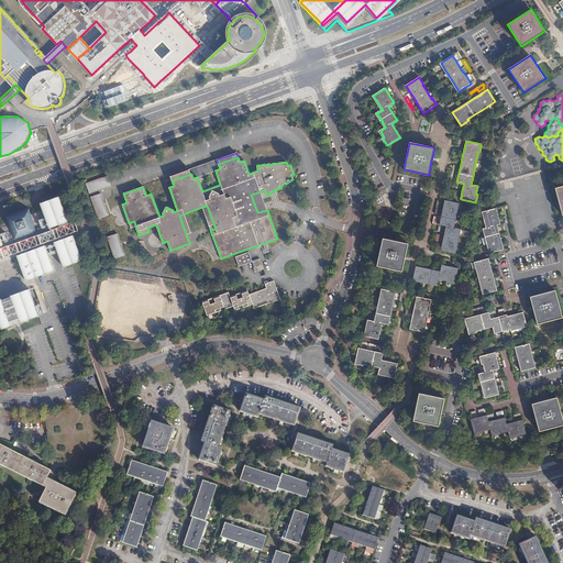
[(170,176),(172,180),(191,174),(189,169),(170,176)]
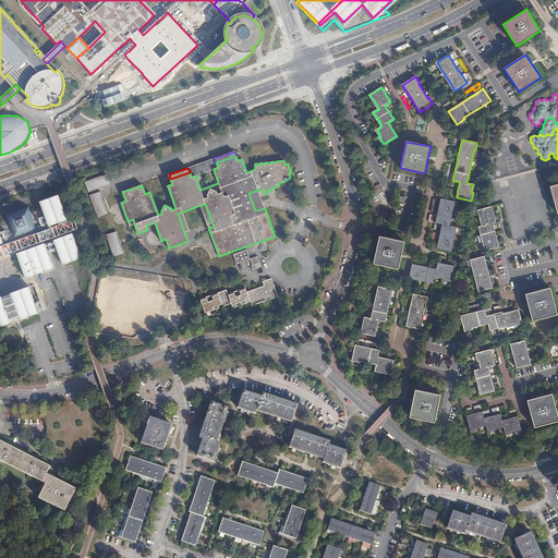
[(107,174),(85,182),(88,192),(110,184),(107,176),(107,174)]
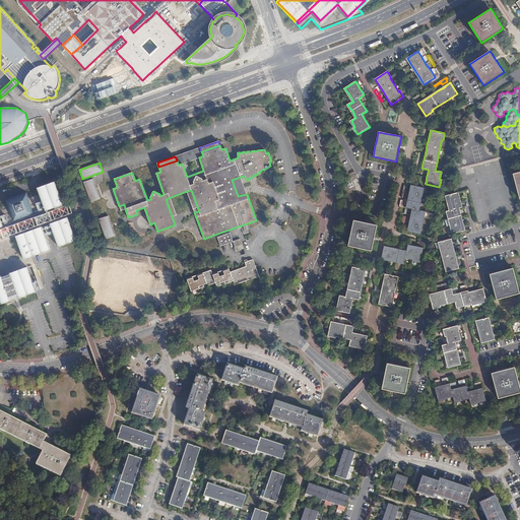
[(238,196),(247,194),(241,177),(232,180),(238,196)]
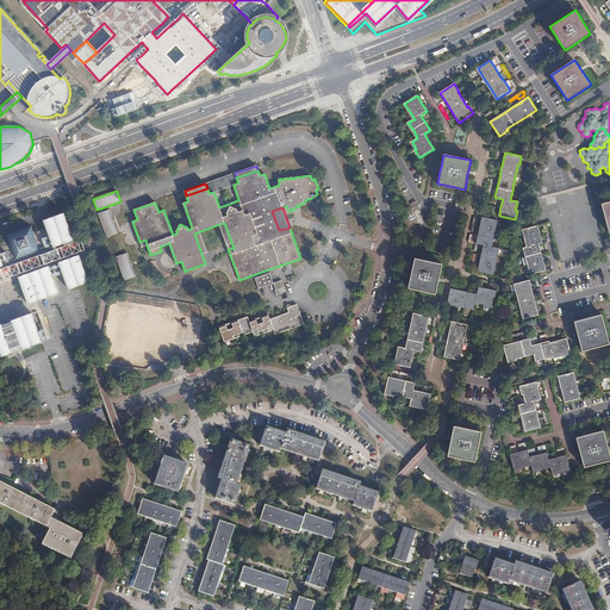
[(110,211),(99,215),(106,237),(118,234),(113,221),(112,216),(110,211)]
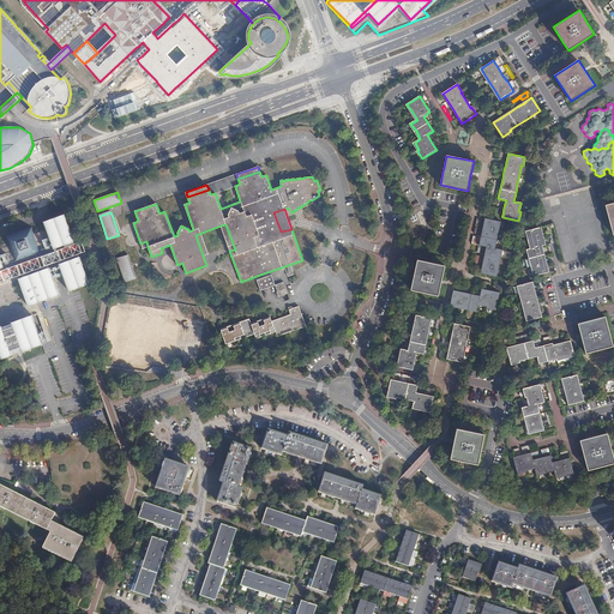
[(0,353),(1,359),(12,354),(12,351),(22,348),(23,350),(43,343),(34,317),(43,313),(42,311),(32,314),(29,306),(38,302),(59,295),(54,280),(64,276),(70,290),(90,283),(86,274),(65,215),(44,222),(44,224),(35,228),(36,233),(35,234),(32,227),(6,235),(8,242),(6,244),(5,240),(0,240),(0,353)]
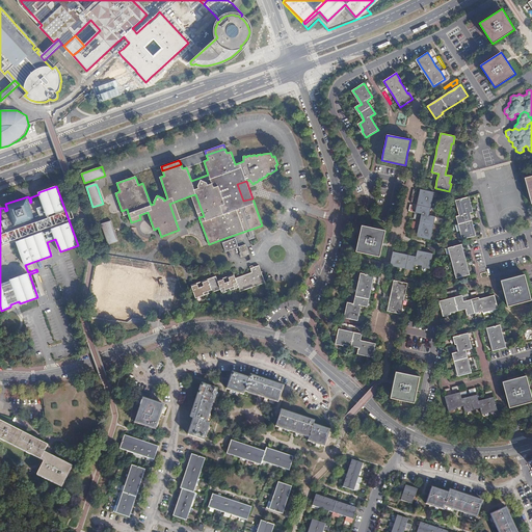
[(430,207),(432,200),(433,192),(428,190),(420,189),(419,196),(417,205),(415,213),(417,213),(422,214),(421,220),(419,229),(417,237),(429,240),(431,232),(433,223),(434,217),(428,215),(430,207)]
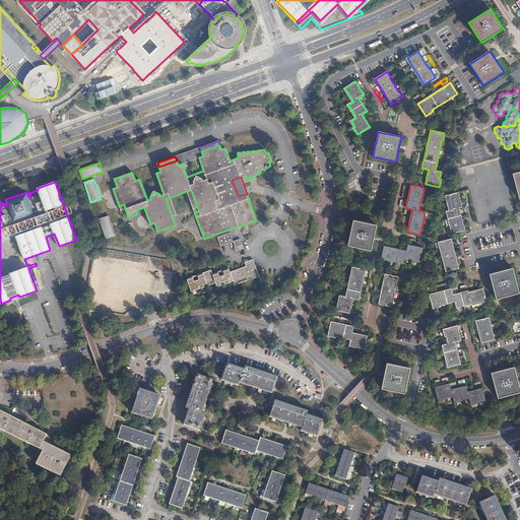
[(191,190),(187,191),(193,208),(194,212),(199,211),(191,190)]
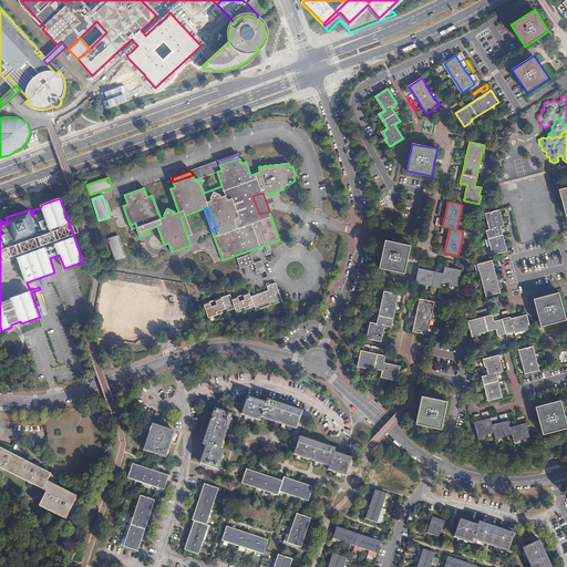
[(503,226),(501,218),(498,209),(485,213),(487,222),(490,229),(486,230),(488,238),(491,246),(493,255),(506,251),(504,243),(502,235),(500,227),(503,226)]
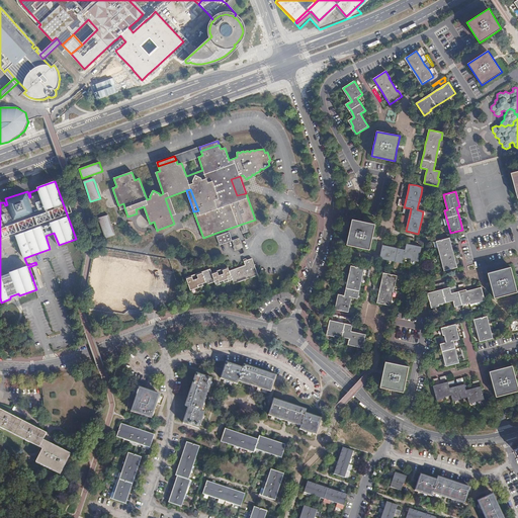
[(165,198),(171,216),(176,213),(170,196),(165,198)]
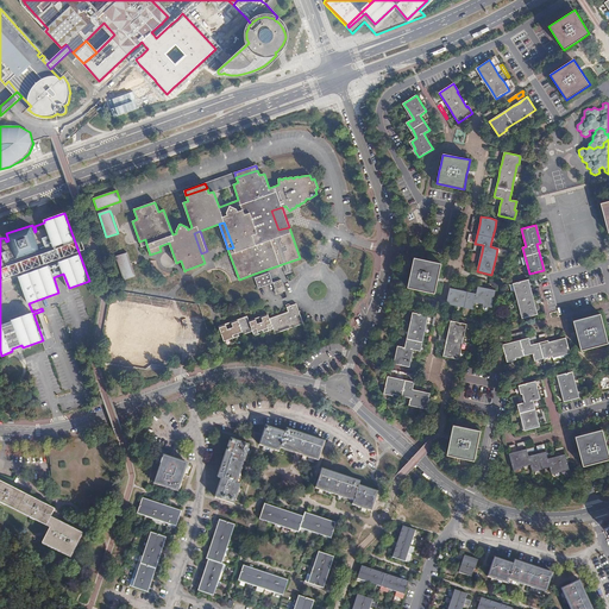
[(127,252),(117,257),(125,280),(136,276),(132,267),(131,263),(127,252)]
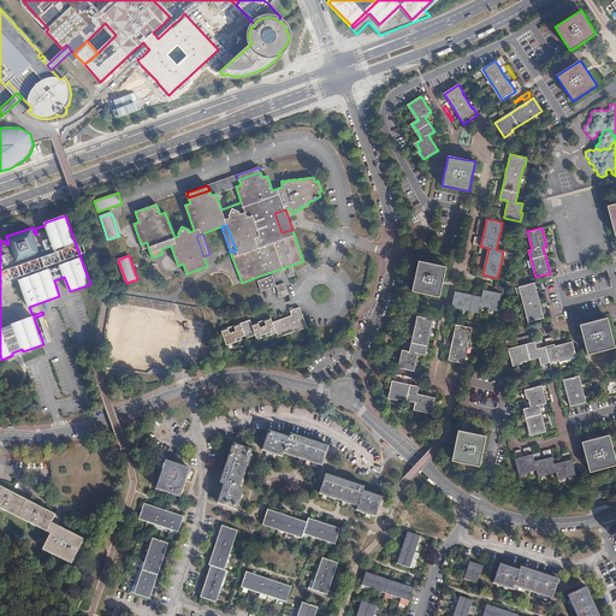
[(412,291),(439,297),(442,285),(443,280),(446,266),(428,262),(419,260),(412,291)]
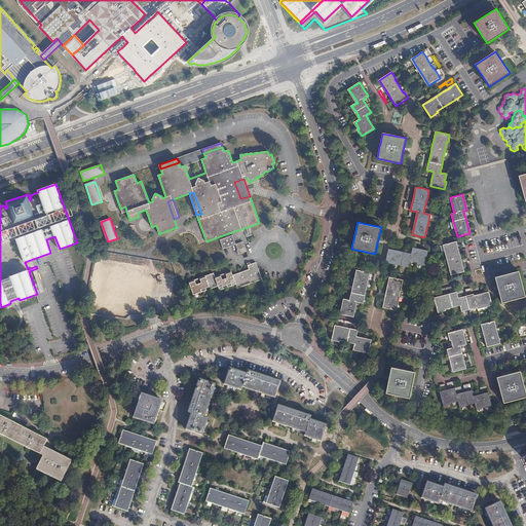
[(223,249),(235,245),(232,235),(221,239),(220,240),(223,249)]
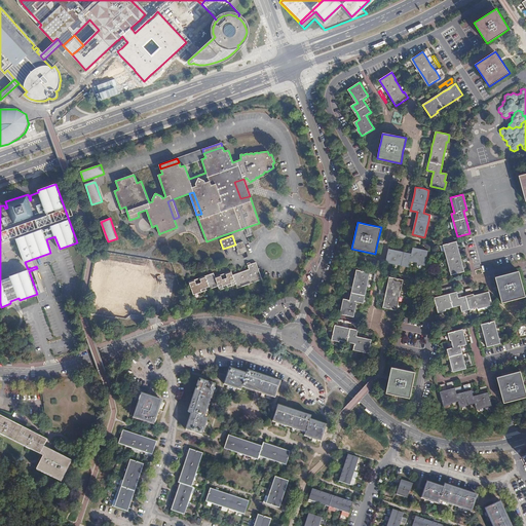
[(242,241),(235,245),(237,250),(237,251),(238,254),(246,252),(242,241)]
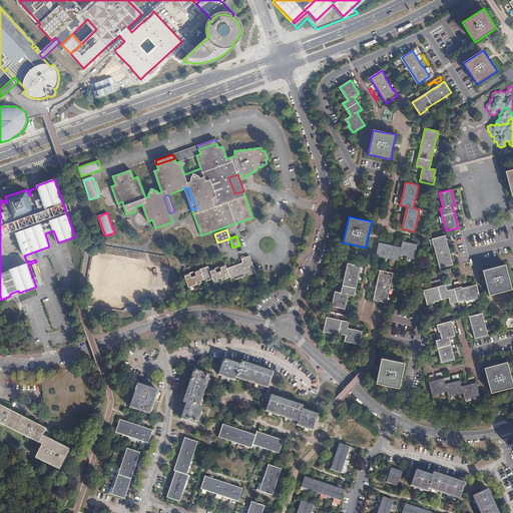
[(448,249),(447,242),(445,235),(433,238),(434,245),(436,252),(438,260),(441,269),(453,265),(450,257),(448,249)]
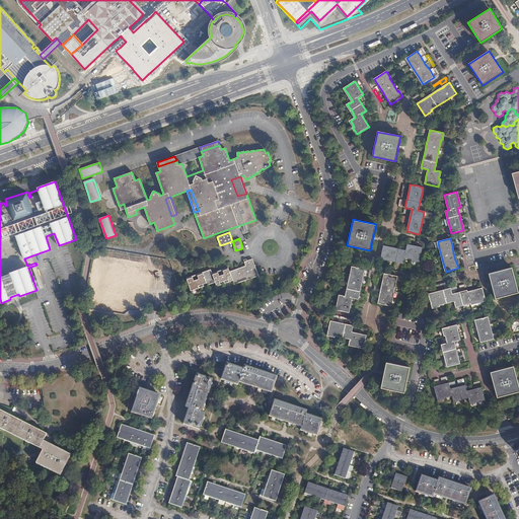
[(423,247),(415,245),(408,243),(406,245),(405,250),(398,248),(390,246),(383,245),(381,257),(387,258),(394,261),(403,263),(405,256),(413,257),(412,258),(420,261),(423,247)]
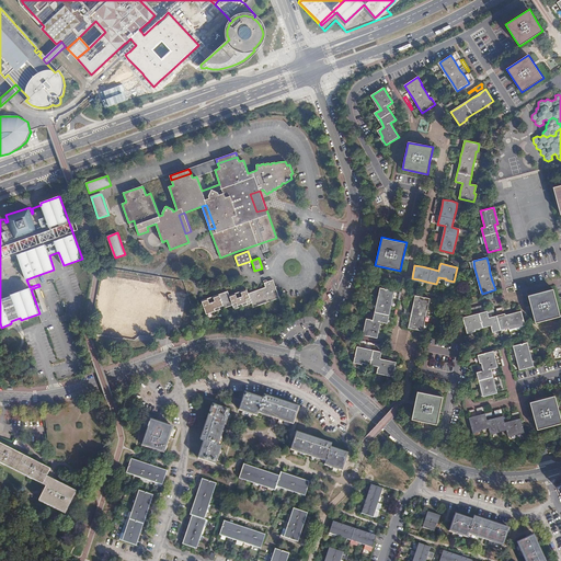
[(38,284),(35,276),(26,279),(30,287),(38,284)]
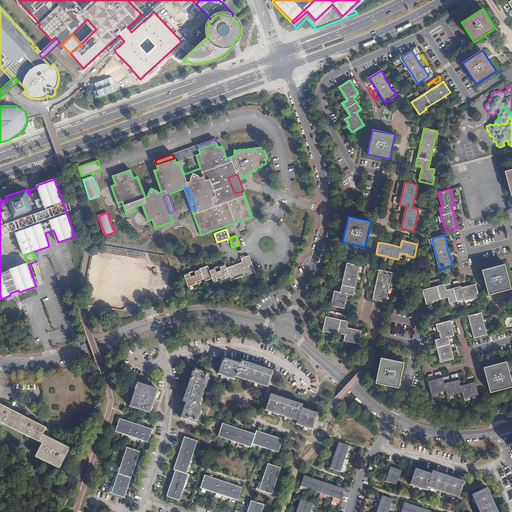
[(208,266),(183,274),(188,287),(212,278),(214,282),(229,277),(231,280),(255,272),(249,255),(245,257),(244,257),(243,256),(242,256),(240,256),(242,262),(226,268),(225,264),(209,269),(208,266)]
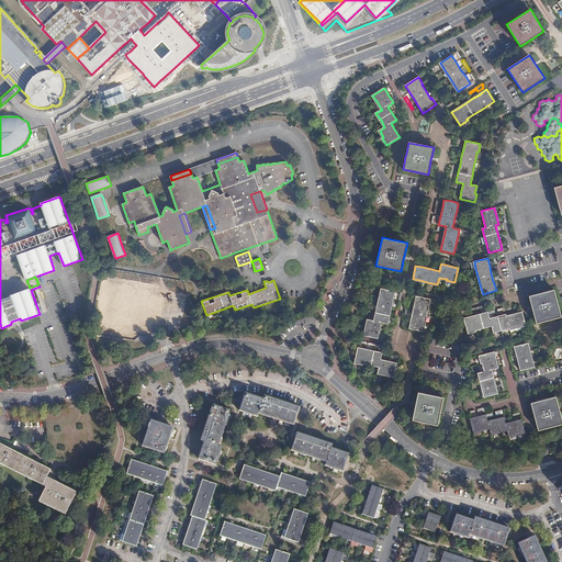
[(104,284),(99,313),(100,314),(101,315),(102,315),(100,325),(107,326),(107,325),(108,325),(108,326),(112,327),(112,333),(116,334),(117,333),(119,333),(119,332),(124,333),(124,334),(124,335),(125,336),(126,336),(135,338),(136,330),(141,332),(141,330),(142,330),(142,332),(152,333),(153,325),(152,325),(152,323),(157,324),(157,325),(158,325),(159,325),(159,324),(160,324),(160,323),(165,295),(165,294),(164,293),(164,292),(163,292),(161,293),(108,283),(107,282),(107,283),(105,283),(104,284)]
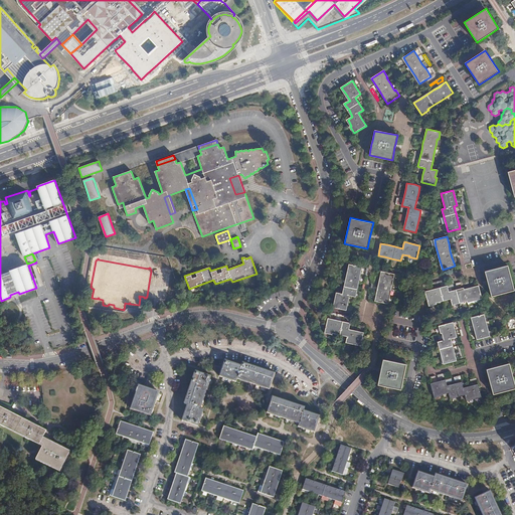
[(358,282),(360,275),(361,267),(350,265),(348,272),(346,280),(345,287),(343,294),(337,293),(335,301),(334,308),(346,311),(347,303),(349,296),(354,297),(355,297),(356,289),(358,282)]
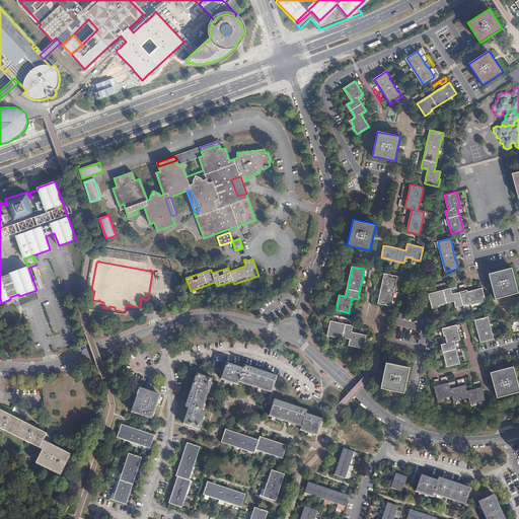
[(45,287),(38,268),(33,269),(41,289),(45,287)]
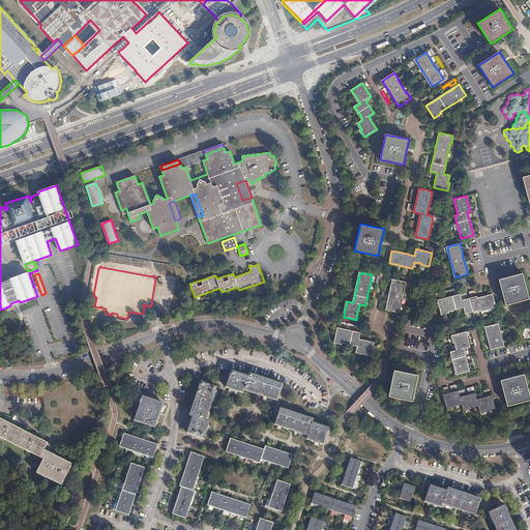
[(523,273),(499,280),(501,289),(502,292),(506,305),(529,299),(523,273)]
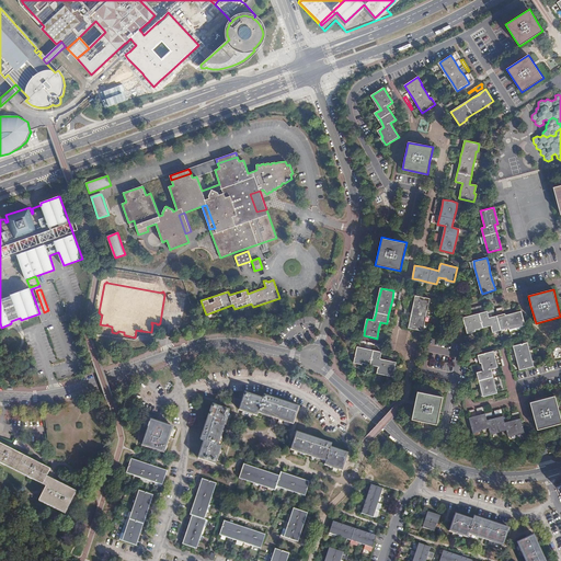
[(413,311),(411,319),(409,328),(422,331),(424,323),(426,315),(427,306),(430,299),(416,296),(414,304),(413,311)]
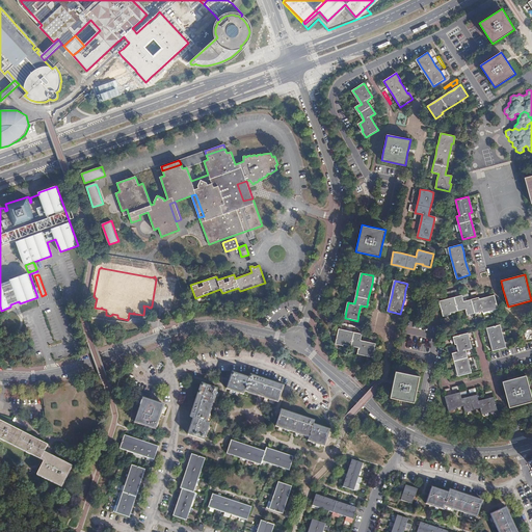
[(463,301),(462,299),(461,294),(453,296),(446,298),(439,300),(443,315),(450,313),(450,312),(457,310),(466,308),(467,314),(474,312),(482,310),(482,312),(489,310),(498,308),(494,295),(486,297),(479,298),(479,297),(463,301)]
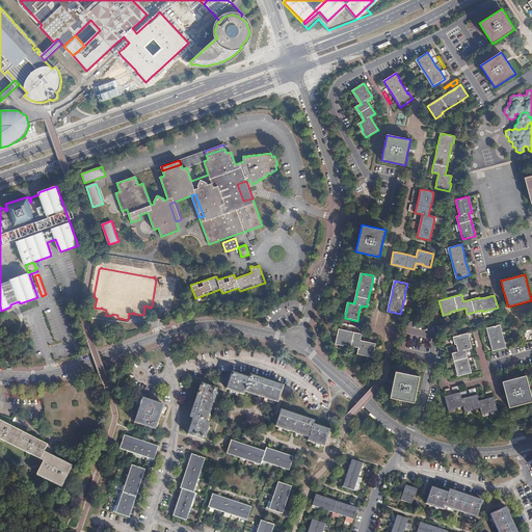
[(504,340),(502,333),(501,324),(486,328),(488,336),(490,343),(493,351),(506,347),(504,340)]
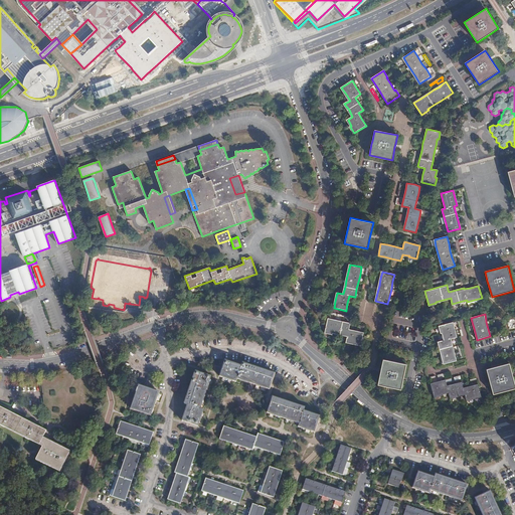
[(356,331),(349,329),(350,325),(351,323),(350,323),(343,322),(336,320),(328,318),(325,332),(332,333),(333,333),(333,332),(340,334),(348,335),(346,342),(354,343),(361,345),(363,333),(364,332),(356,331)]
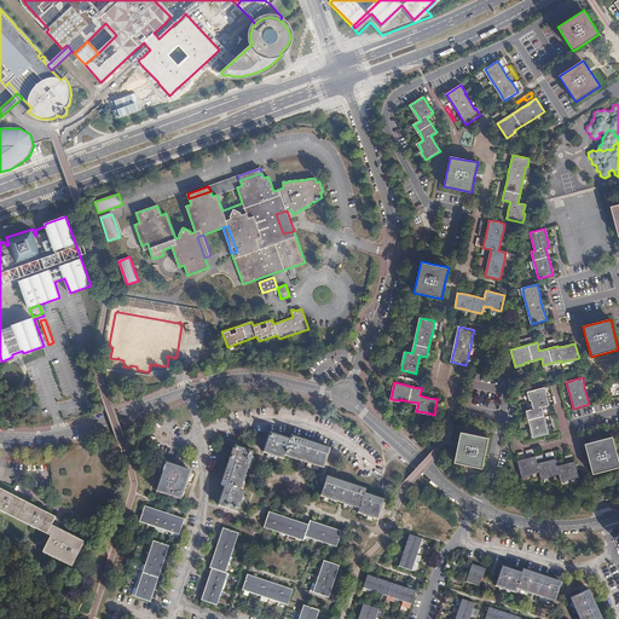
[(530,420),(532,428),(534,438),(548,434),(545,424),(543,416),(542,408),(547,405),(549,414),(551,412),(549,405),(547,395),(544,387),(528,392),(531,400),(532,400),(534,409),(527,411),(530,420)]
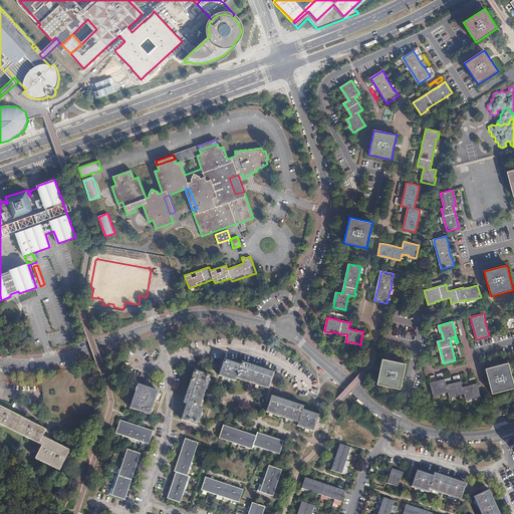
[(405,363),(382,358),(380,367),(379,371),(376,383),(400,389),(405,363)]
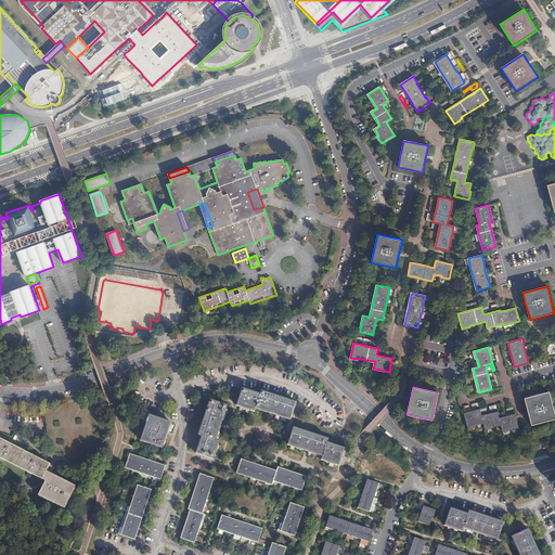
[(259,395),(243,389),(236,405),(254,412),(255,409),(270,413),(273,414),(274,414),(289,420),(296,403),(260,391),(259,395)]
